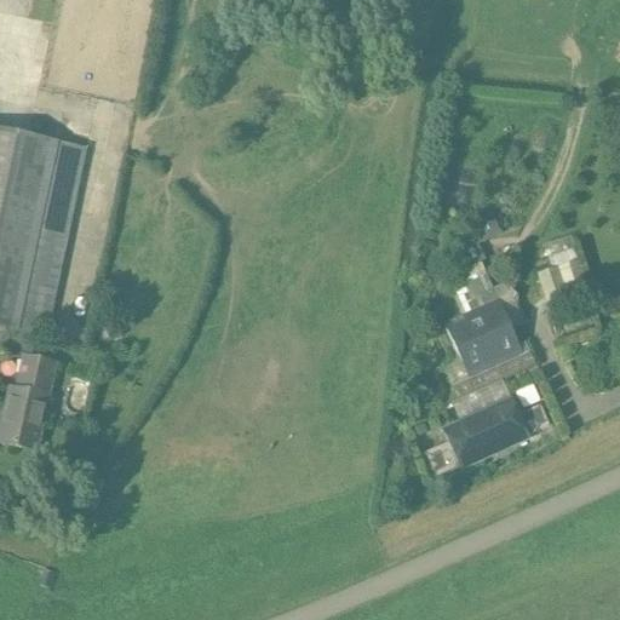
[(131,4),(130,0),(55,0),(56,4),(58,11),(62,18),(68,24),(75,29),(81,32),(87,34),(96,34),(105,32),(110,30),(116,27),(120,22),(125,16),(128,10),(131,4)]
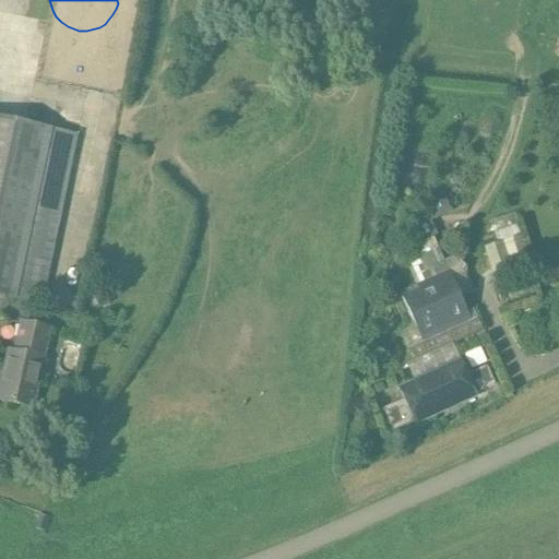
[(79,135),(0,118),(0,296),(43,306),(79,135)]
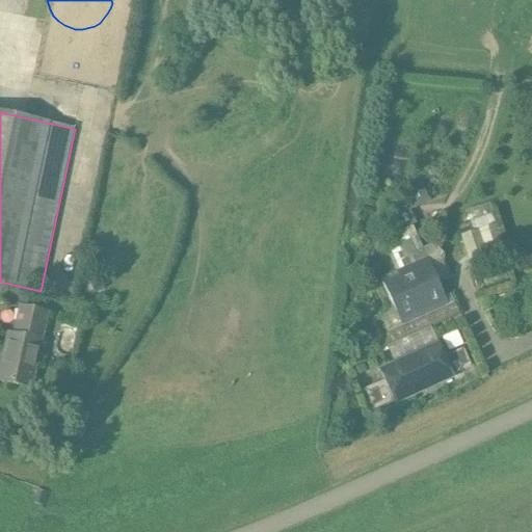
[(489,205),(462,210),(468,233),(457,235),(462,259),(499,251),(489,205)]
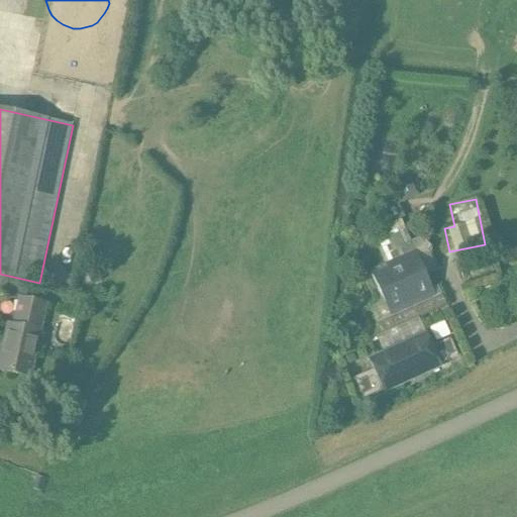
[(388,263),(370,272),(390,318),(436,298),(415,251),(411,253),(388,263)]
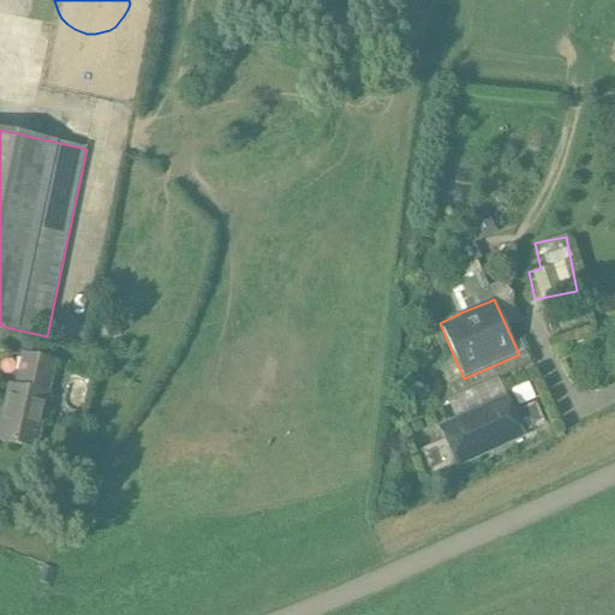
[(97,302),(95,315),(107,317),(109,304),(97,302)]
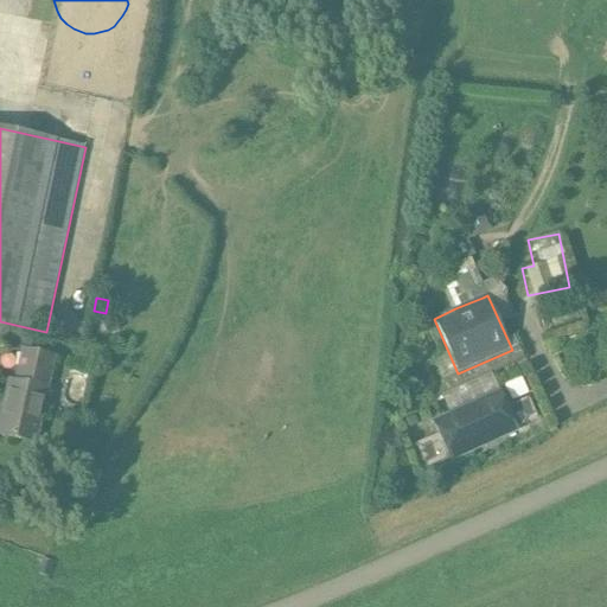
[(104,337),(117,332),(114,323),(101,327),(104,337)]
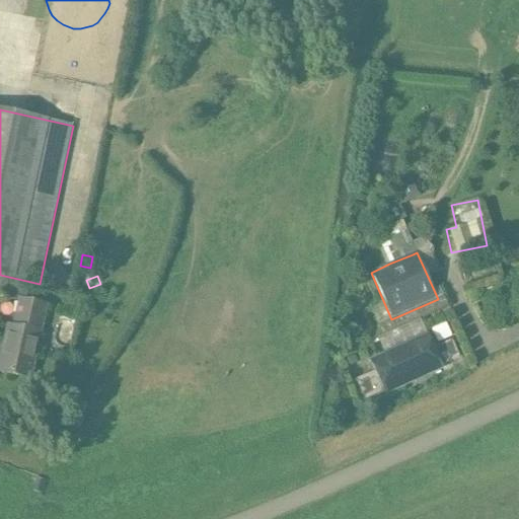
[(44,306),(20,301),(14,328),(7,326),(0,360),(0,372),(28,379),(44,306)]
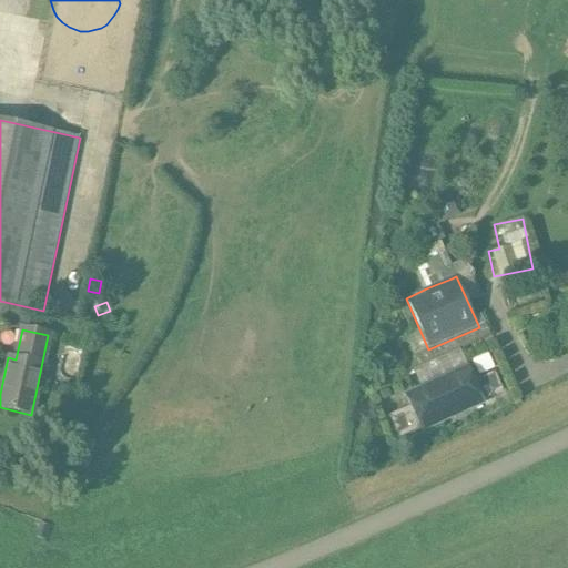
[(488,351),(495,365),(507,358),(500,344),(488,351)]
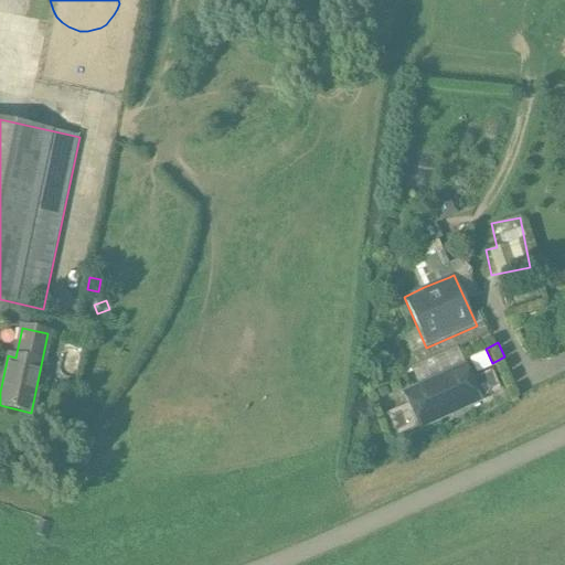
[(477,375),(492,366),(483,351),(469,359),(477,375)]
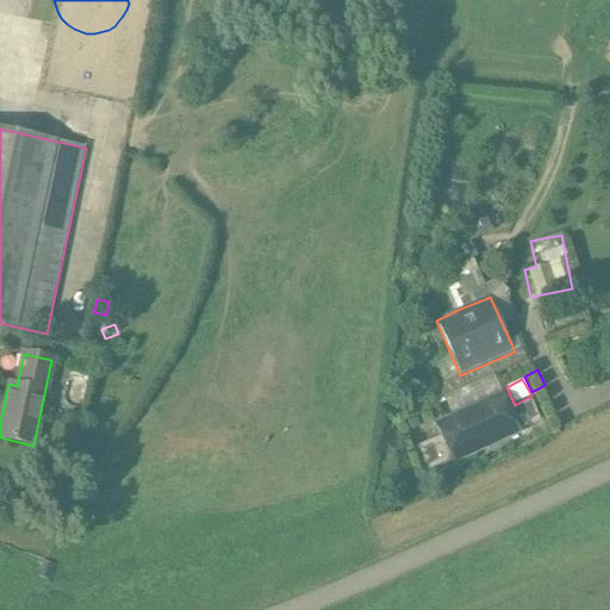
[(442,436),(418,447),(429,472),(518,433),(518,431),(542,421),(533,399),(509,410),(503,396),(437,424),(442,436)]
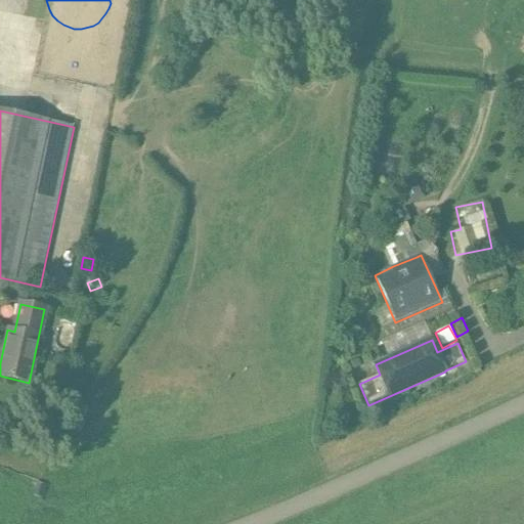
[(44,494),(46,486),(37,483),(34,491),(44,494)]
